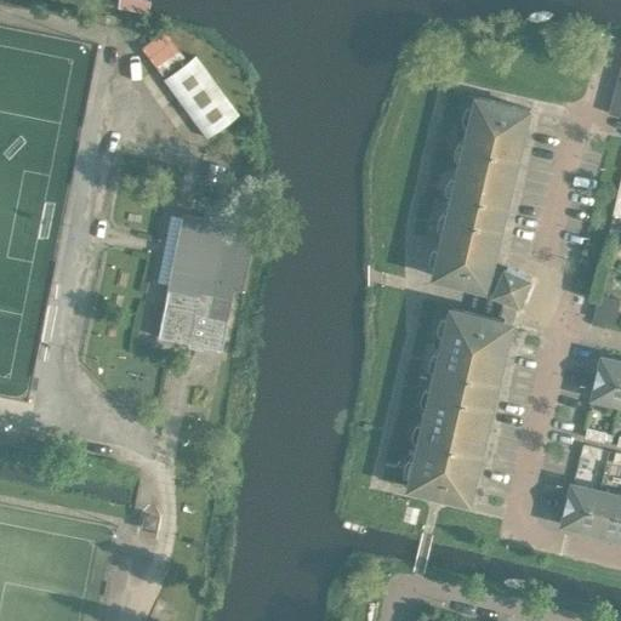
[(194,56),(163,79),(205,137),(237,114),(194,56)]
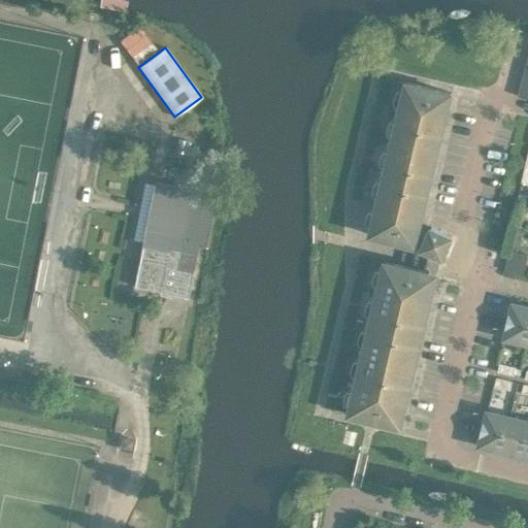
[(527,54),(517,96),(527,98),(527,54)]
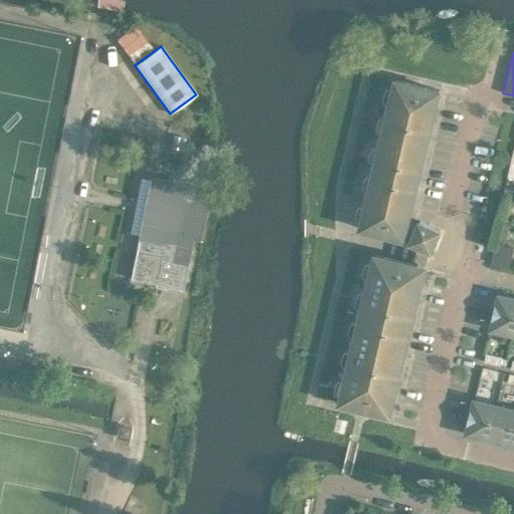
[(395,79),(388,110),(426,119),(430,104),(434,105),(434,107),(435,107),(439,90),(395,79)]
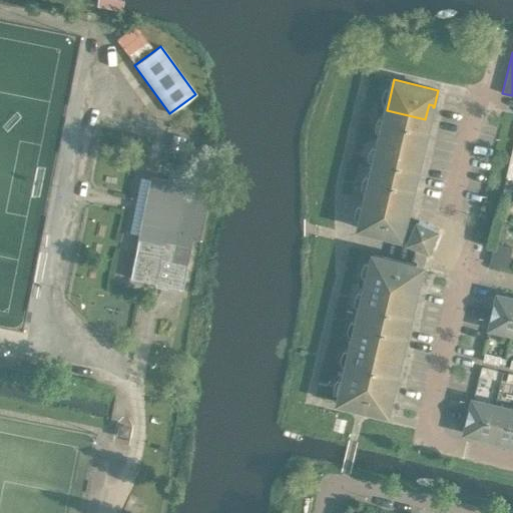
[(387,110),(380,139),(418,148),(425,119),(387,110)]
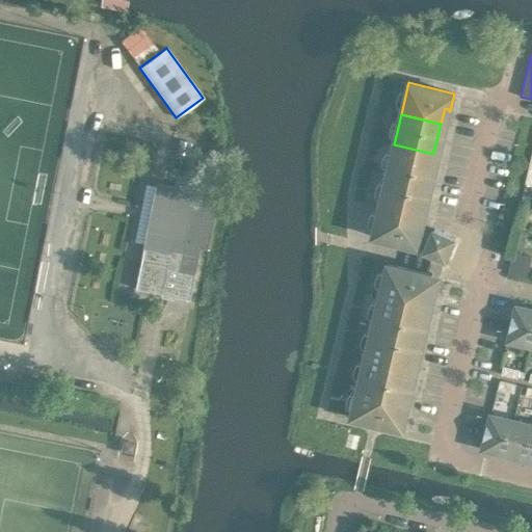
[(394,144),(387,175),(426,184),(433,154),(394,144)]
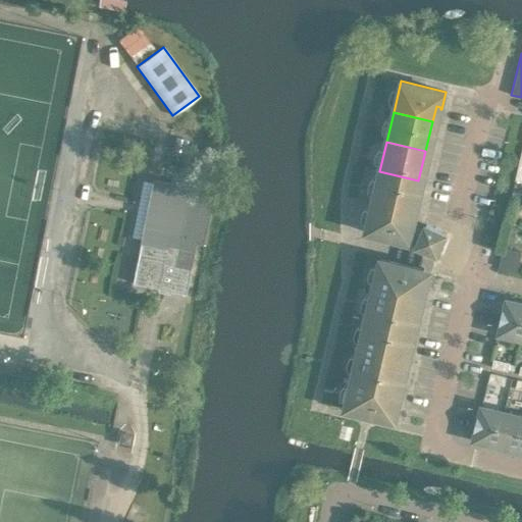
[(379,171),(372,201),(411,210),(418,180),(379,171)]
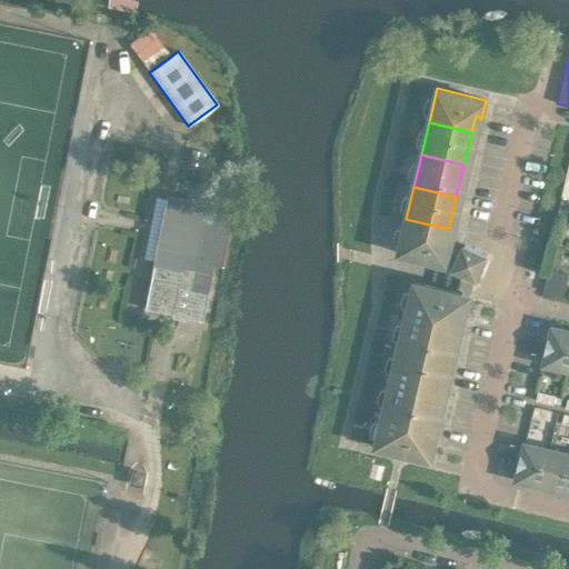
[(160,261),(153,260),(143,308),(201,320),(212,266),(221,267),(233,206),(208,201),(208,200),(190,197),(189,202),(173,199),(160,261)]
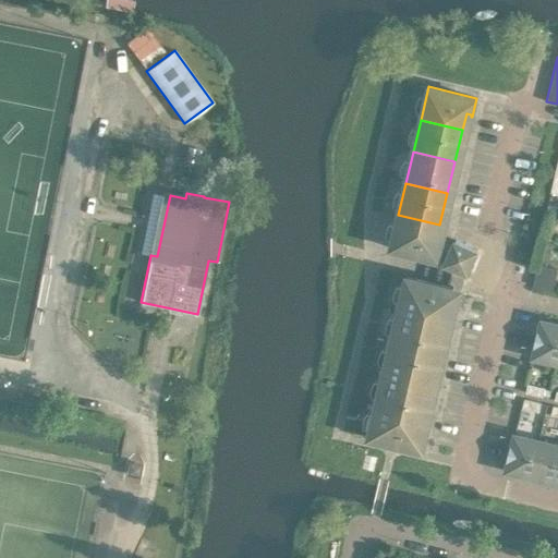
[(545,218),(553,219),(556,206),(547,204),(545,218)]
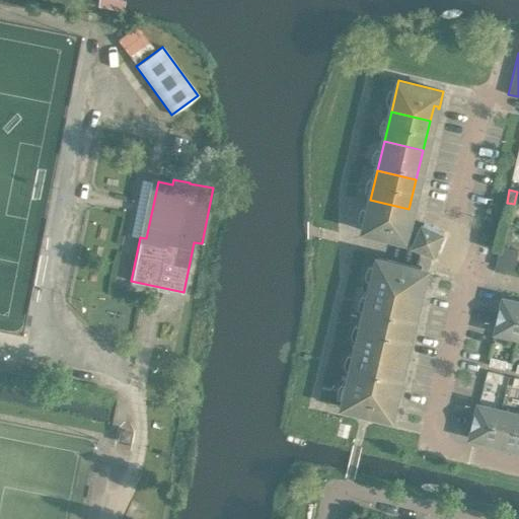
[(409,209),(370,200),(363,230),(408,241),(408,240),(415,242),(415,243),(435,251),(443,232),(424,223),(422,226),(412,224),(409,237),(408,237),(406,239),(401,238),(409,209)]
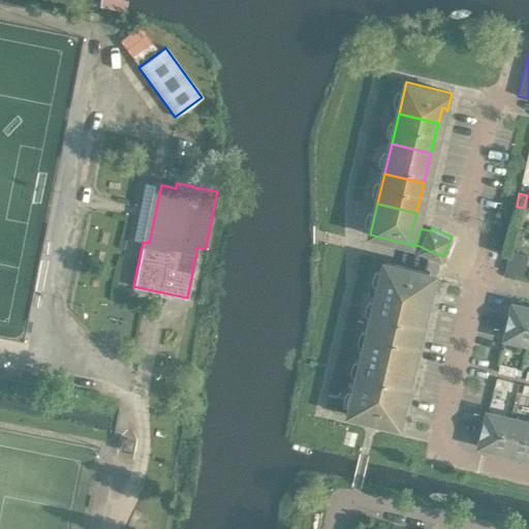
[(505,272),(524,276),(528,255),(509,251),(505,272)]
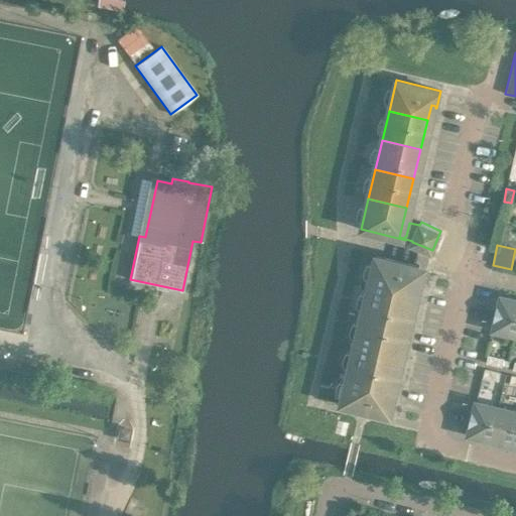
[(375,255),(368,285),(413,296),(420,267),(421,266),(375,255)]
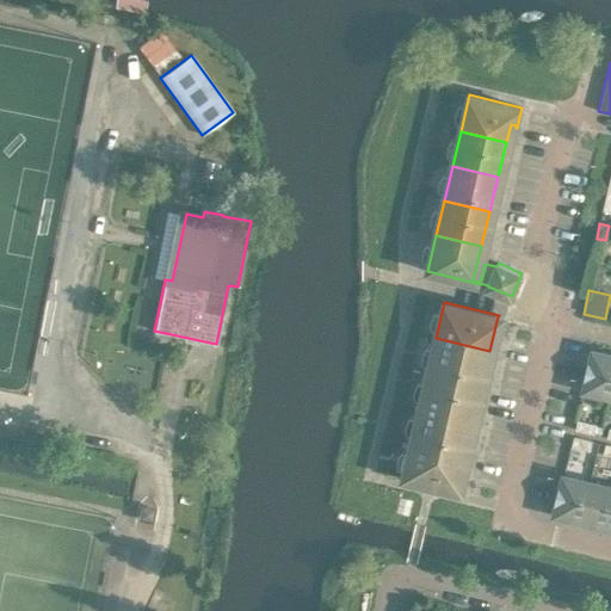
[(436,338),(427,374),(481,386),(489,351),(436,338)]
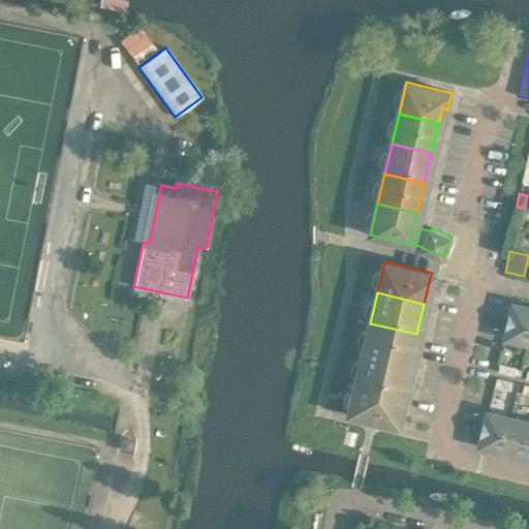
[(505,338),(528,343),(528,339),(528,307),(514,304),(505,338)]
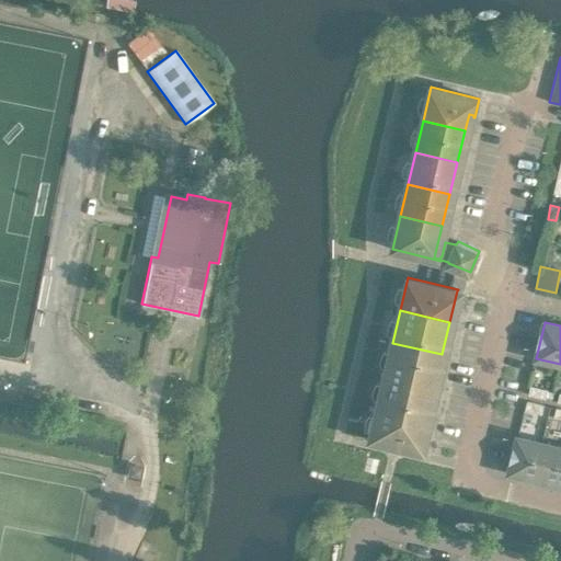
[(392,343),(385,375),(434,387),(442,354),(392,343)]
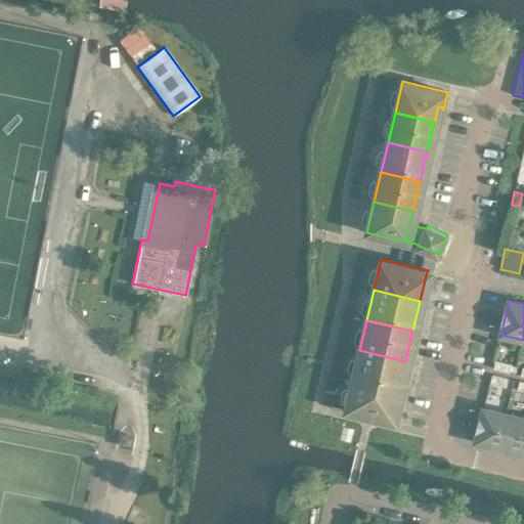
[(359,350),(353,380),(398,391),(405,361),(359,350)]
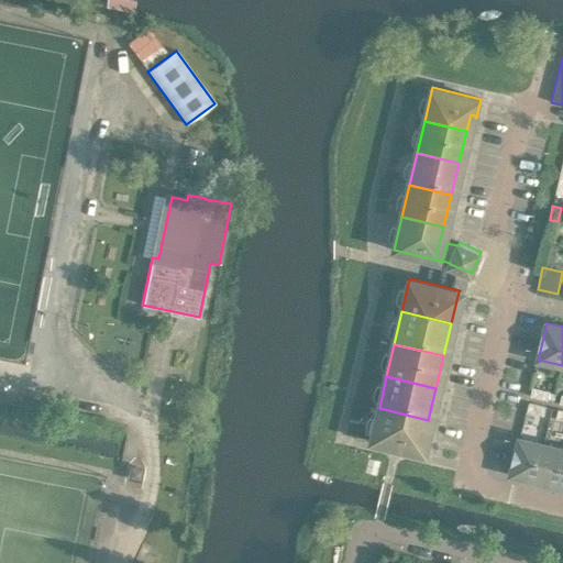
[(530,396),(548,400),(550,392),(532,387),(530,396)]
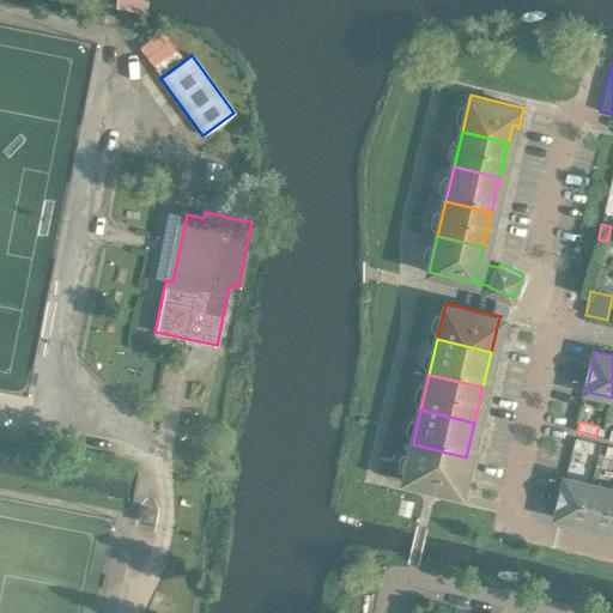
[(576,438),(574,448),(593,453),(594,443),(576,438)]
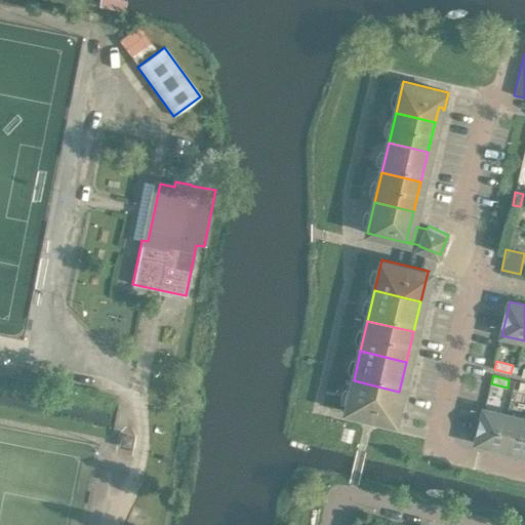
[(399,392),(354,380),(346,411),(398,423),(402,406),(401,406),(400,408),(396,407),(399,392)]
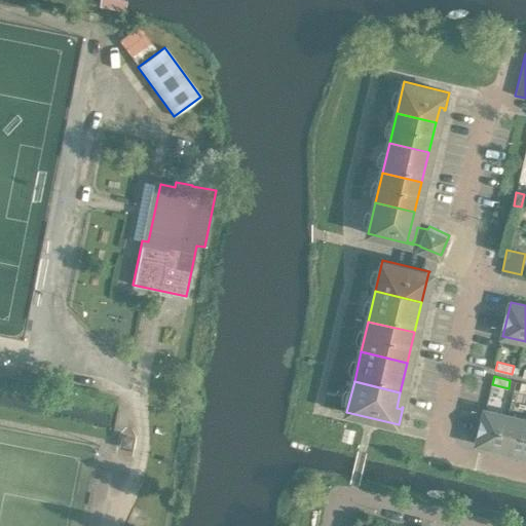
[(477,444),(499,449),(508,415),(485,410),(477,444)]
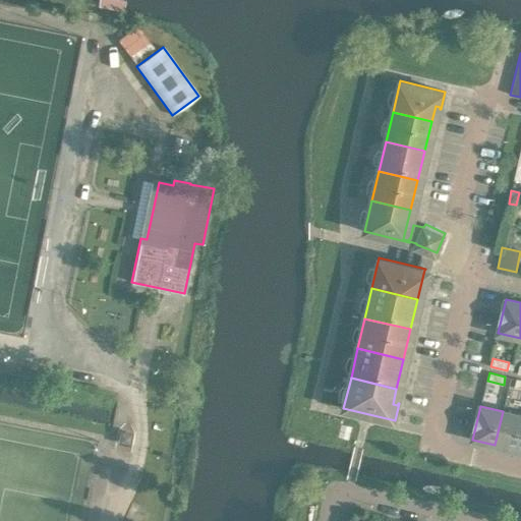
[(497,443),(517,447),(520,429),(520,415),(503,411),(495,445),(497,445),(497,443)]
